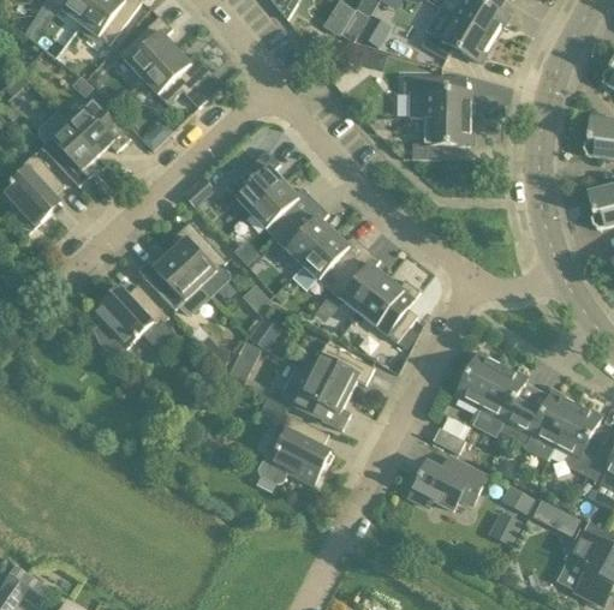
[(53,0),(52,3),(79,23),(96,0),(53,0)]
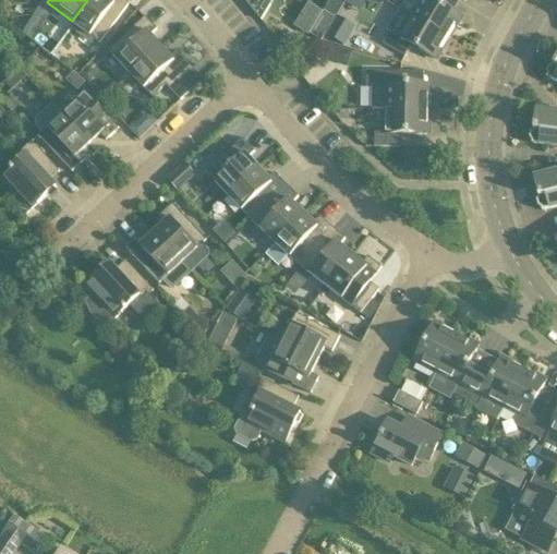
[(98,40),(128,0),(87,0),(72,21),(98,40)]
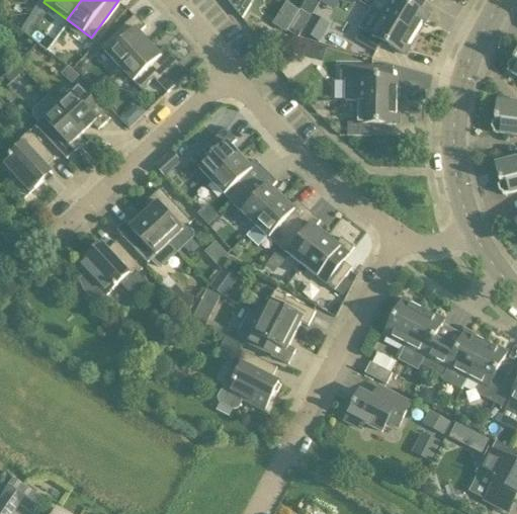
[(228,0),(241,15),(250,0),(228,0)]
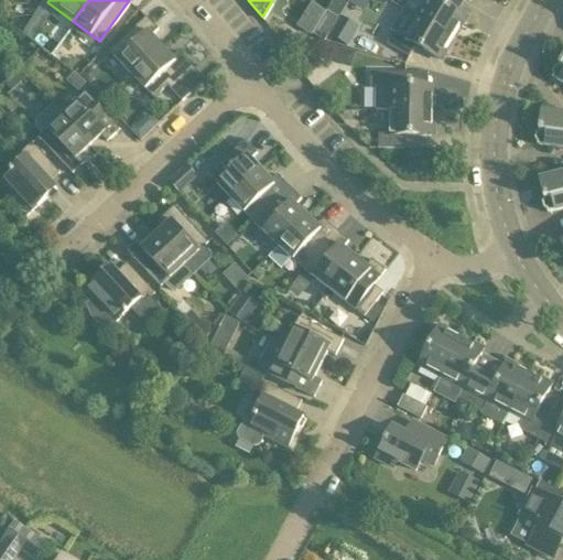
[(465,14),(442,0),(420,0),(413,11),(453,35),(465,14)]
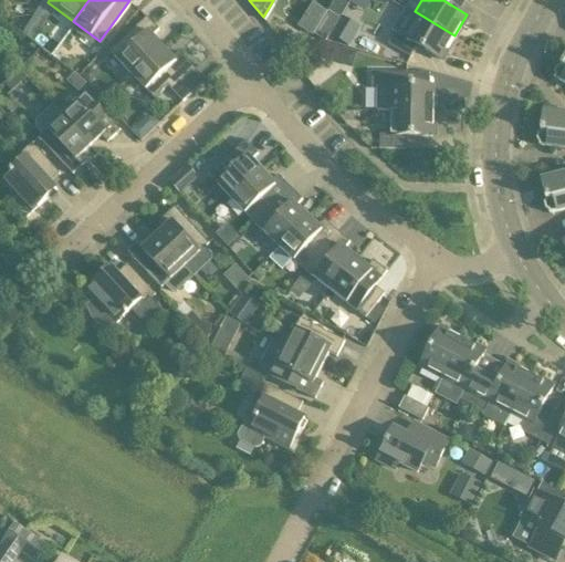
[(328,33),(339,16),(328,9),(315,31),(326,38),(328,33)]
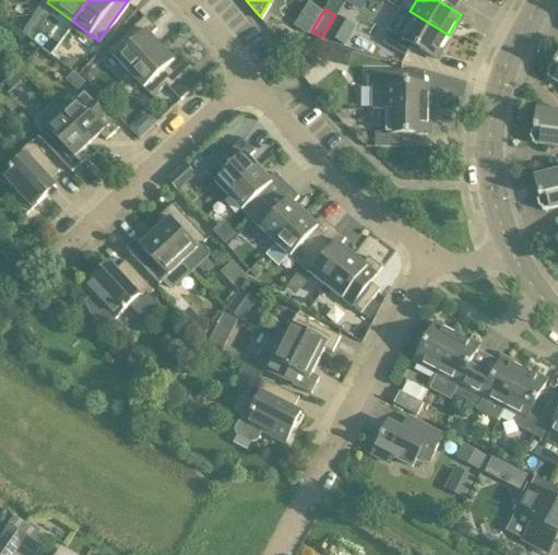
[(396,32),(390,27),(382,39),(405,54),(412,43),(435,57),(449,35),(410,11),(396,32)]
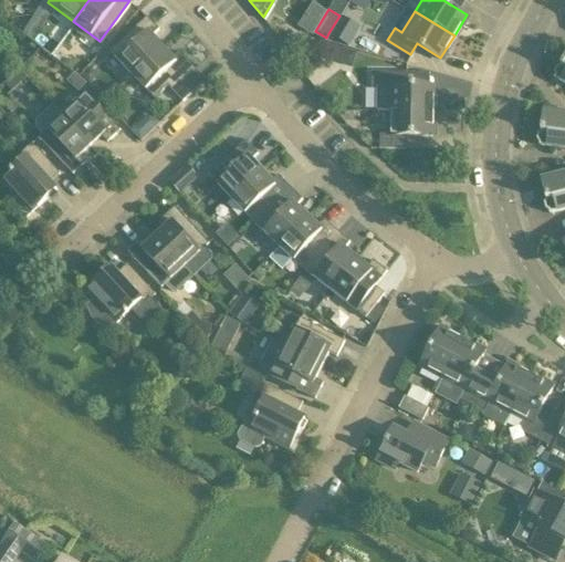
[(145,13),(108,48),(131,72),(161,43),(152,33),(157,27),(145,13)]
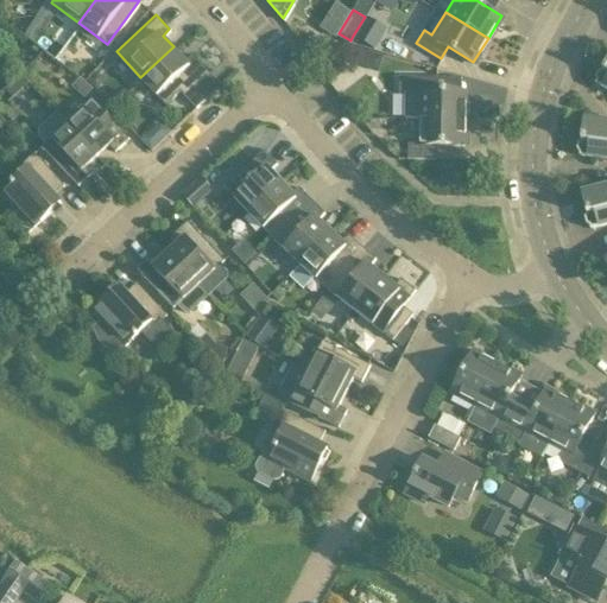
[(353,36),(372,46),(384,26),(366,14),(365,17),(353,36)]
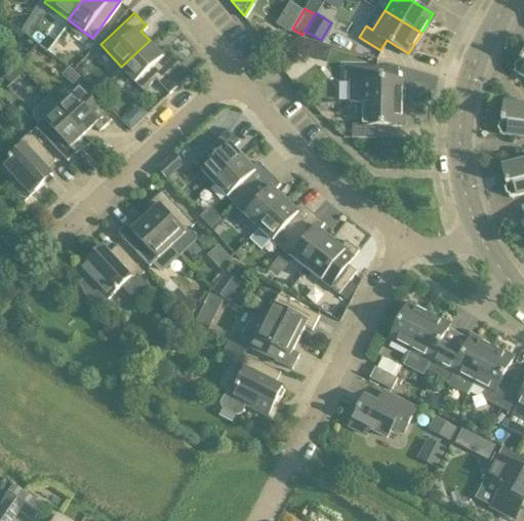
[(309,54),(314,51),(316,42),(305,38),(301,51),(309,54)]
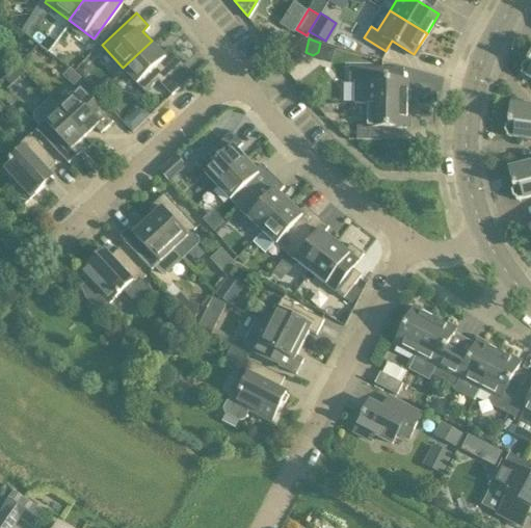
[(168,75),(182,61),(167,46),(161,51),(152,41),(123,68),(143,90),(157,78),(170,93),(179,85),(168,75)]
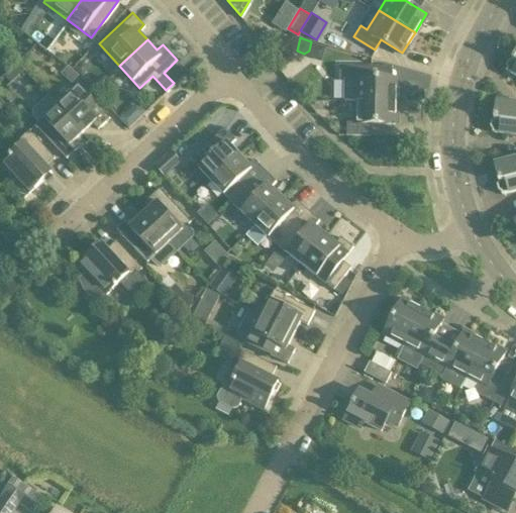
[(505,64),(506,67),(505,69),(515,74),(515,47),(511,58),(508,59),(505,64)]
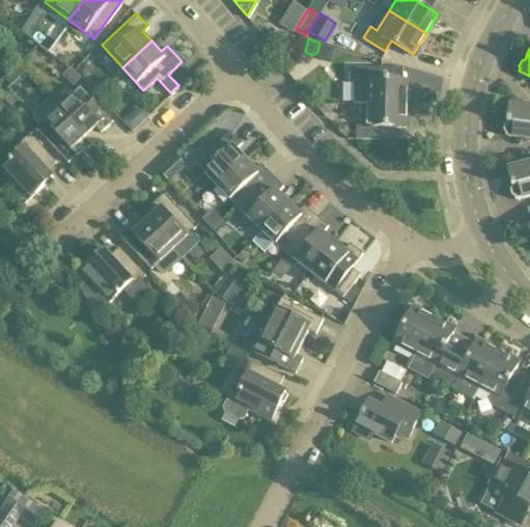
[(10,82),(24,70),(18,63),(4,76),(10,82)]
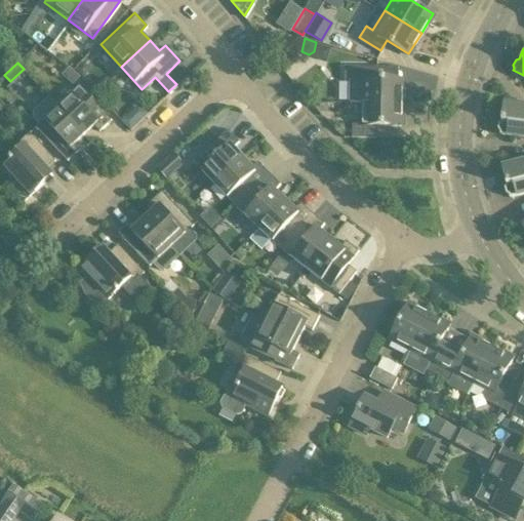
[(375,64),(344,63),(344,79),(360,79),(360,99),(403,101),(403,77),(375,76),(375,64)]
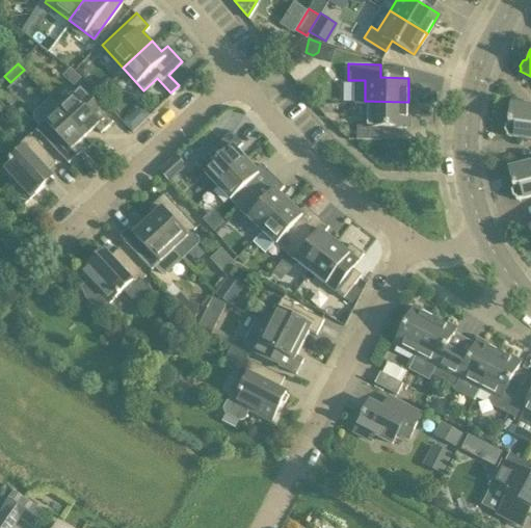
[(62,76),(73,84),(80,76),(70,68),(62,76)]
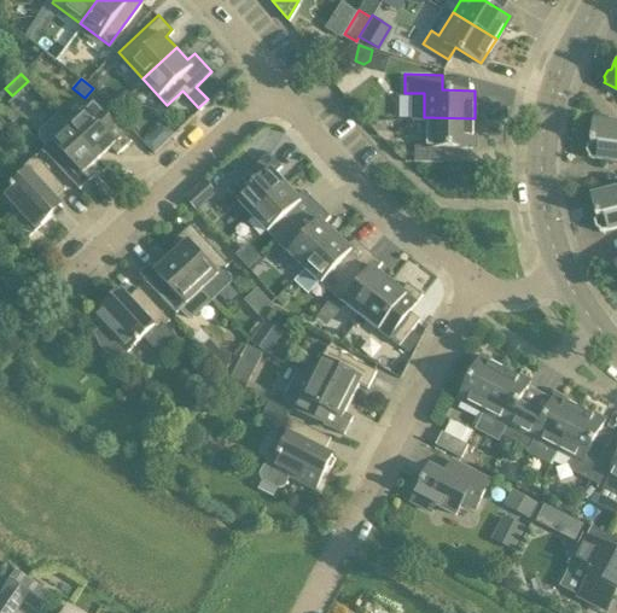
[(93,98),(67,122),(98,156),(109,145),(116,152),(131,139),(93,98)]
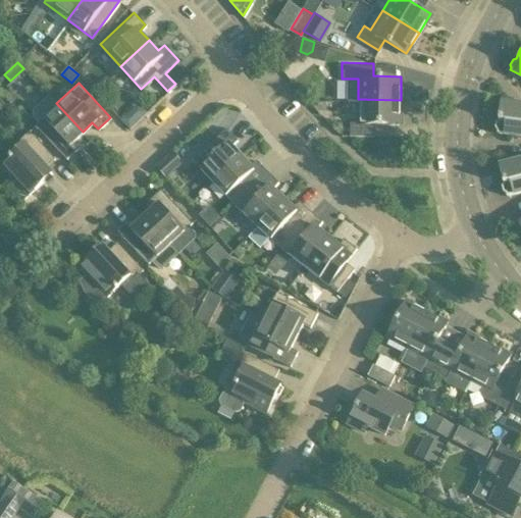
[(35,123),(66,158),(77,147),(72,141),(83,132),(56,103),(48,94),(33,109),(32,114),(38,120),(35,123)]
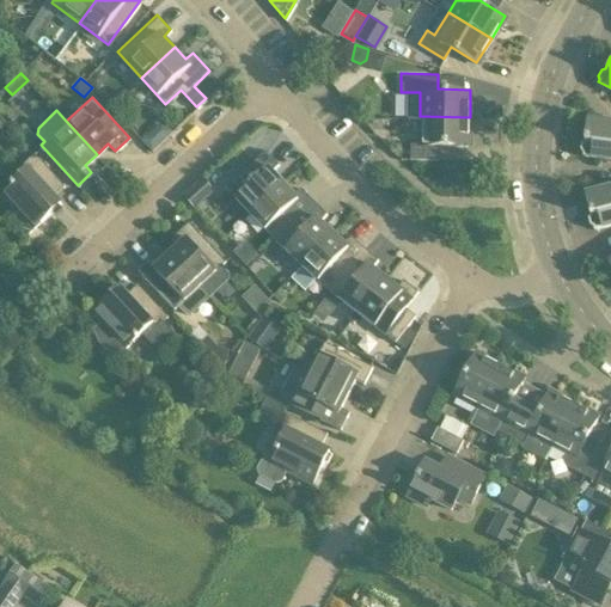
[(438,158),(438,143),(470,143),(470,117),(420,116),(420,142),(409,142),(409,158),(438,158)]
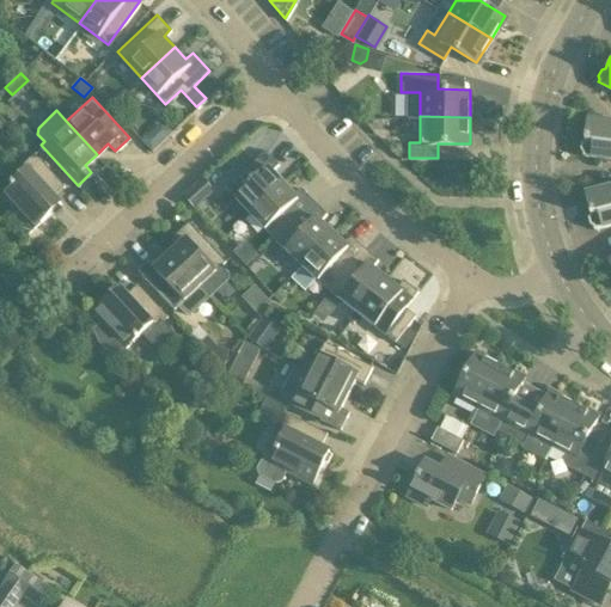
[(580,148),(582,152),(581,154),(610,157),(610,120),(586,117),(584,140),(580,142),(580,148)]
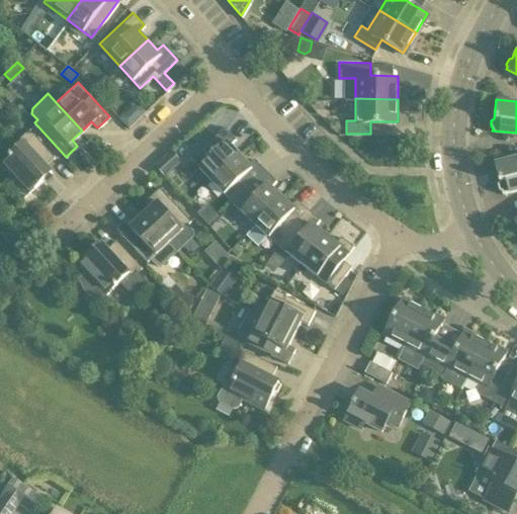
[(127,126),(146,109),(137,100),(119,116),(127,126)]
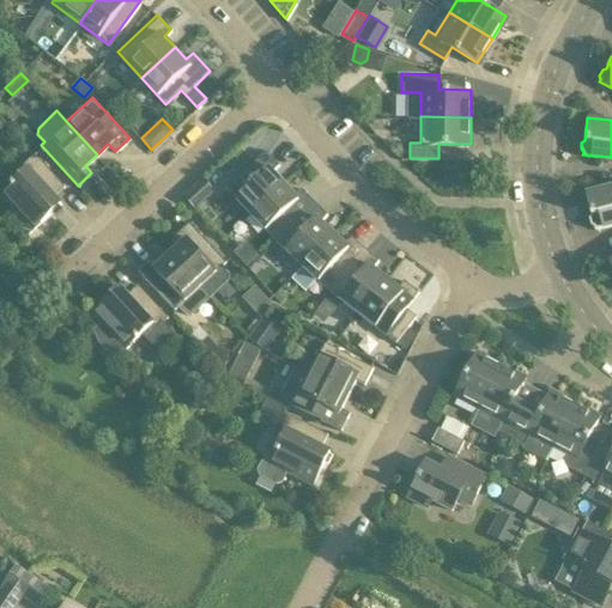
[(249,212),(282,181),(271,169),(278,163),(265,149),(225,186),(249,212)]
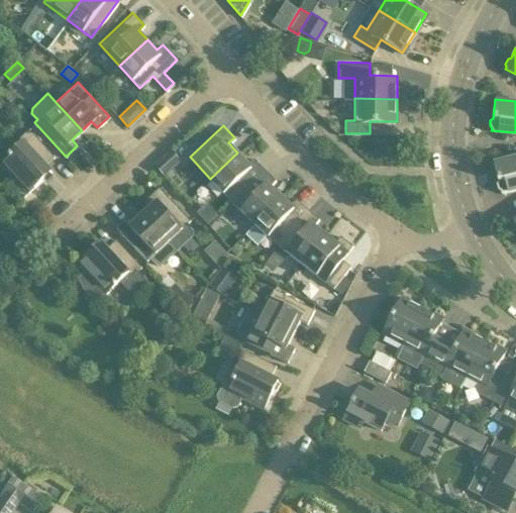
[(0,163),(26,192),(50,170),(44,165),(55,156),(28,127),(19,136),(22,139),(0,160),(0,163)]
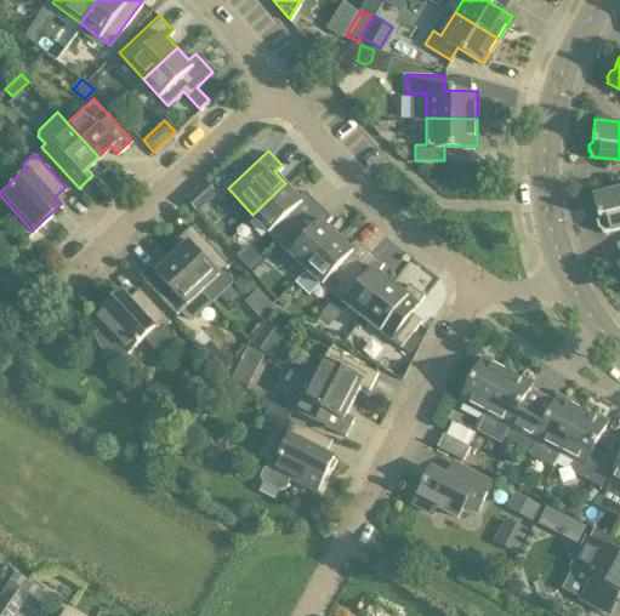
[(278,241),(317,201),(303,188),(296,195),(285,183),(252,215),(278,241)]
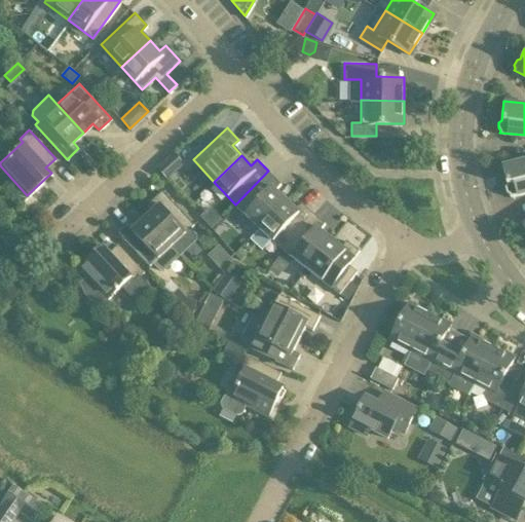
[(505,191),(509,193),(509,195),(524,191),(524,158),(501,164),(505,183),(504,186),(505,191)]
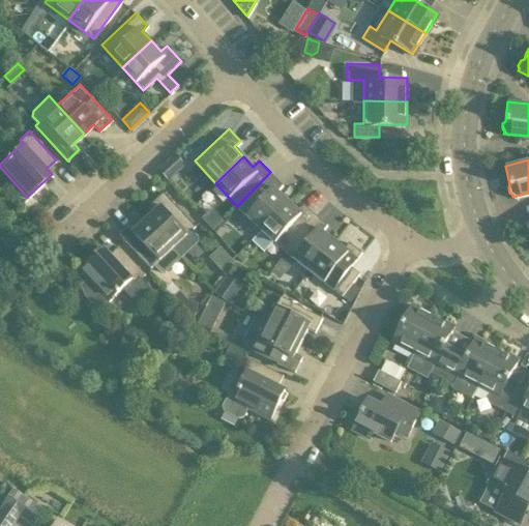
[(260,228),(286,199),(276,190),(282,183),(270,172),(237,206),(260,228)]
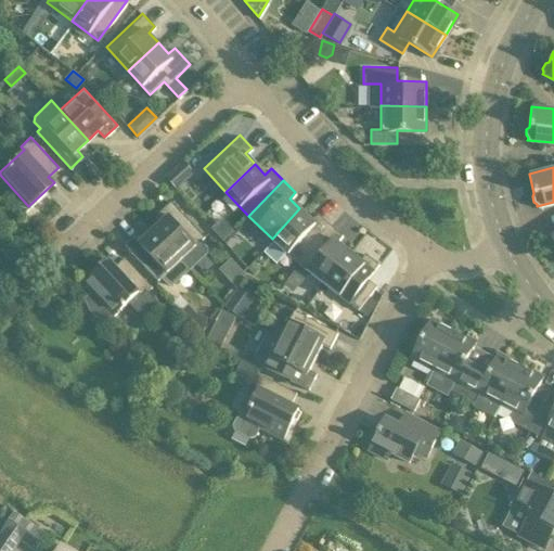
[(163,218),(153,228),(181,257),(204,235),(170,200),(157,212),(163,218)]
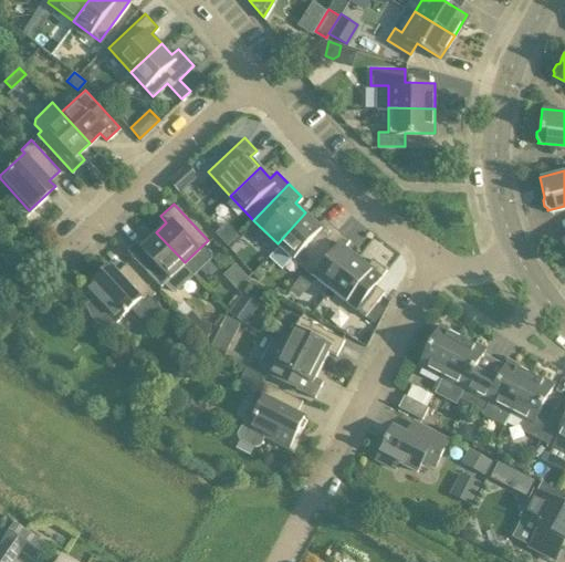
[(302,267),(335,228),(323,217),(316,224),(305,212),(278,243),(302,267)]
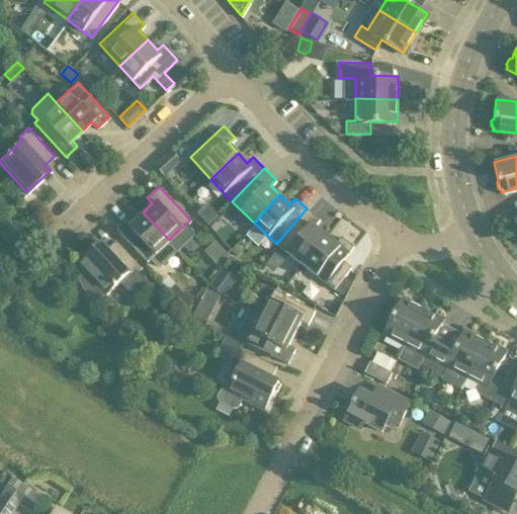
[(300,263),(324,233),(314,225),(319,219),(307,208),(276,244),(300,263)]
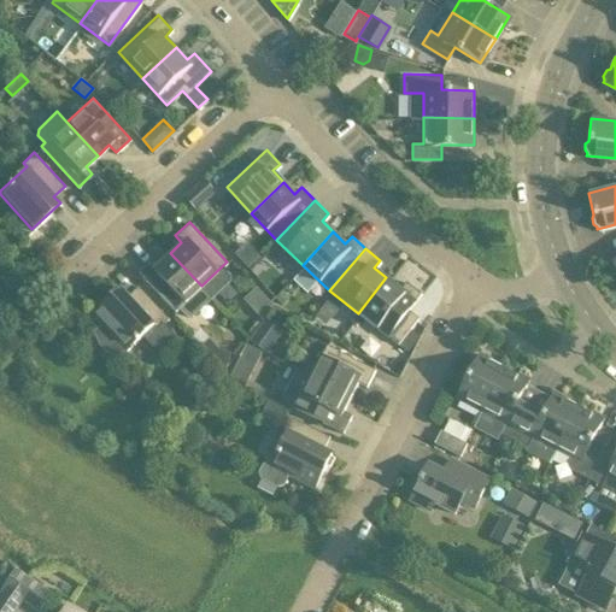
[(151,257),(138,270),(175,310),(179,306),(186,315),(193,315),(211,298),(201,286),(170,253),(158,264),(151,257)]
